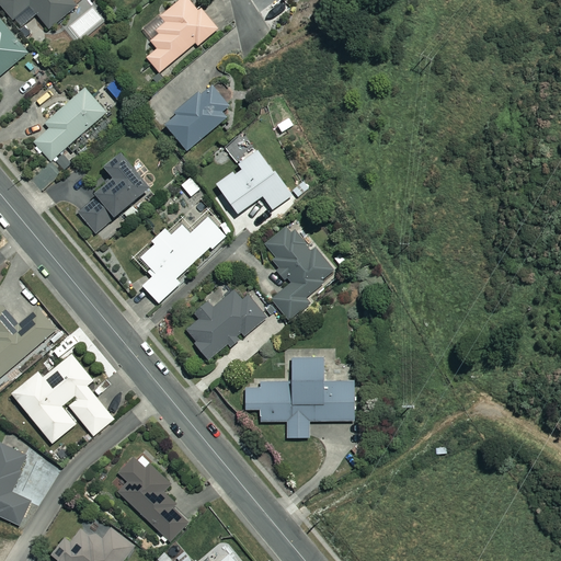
[(0,0),(0,3),(13,20),(31,6),(49,30),(78,6),(72,0),(0,0)]
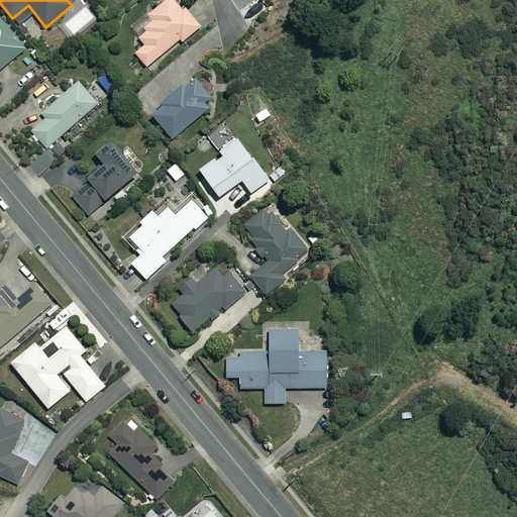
[(181,9),(174,0),(167,0),(148,15),(151,19),(143,25),(147,31),(139,37),(145,45),(135,54),(146,67),(181,39),(183,41),(201,27),(184,7),(181,9)]
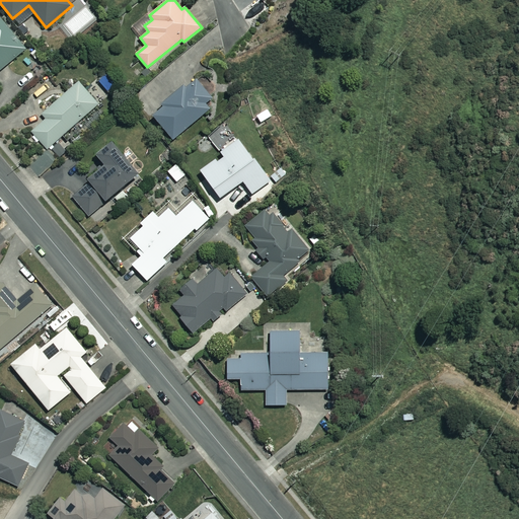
[(0,70),(26,48),(0,16),(0,70)]
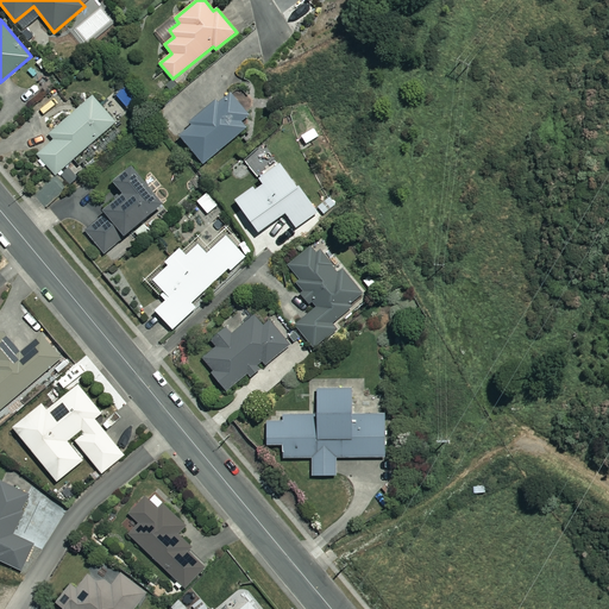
[(138,100),(126,86),(115,94),(127,108),(138,100)]
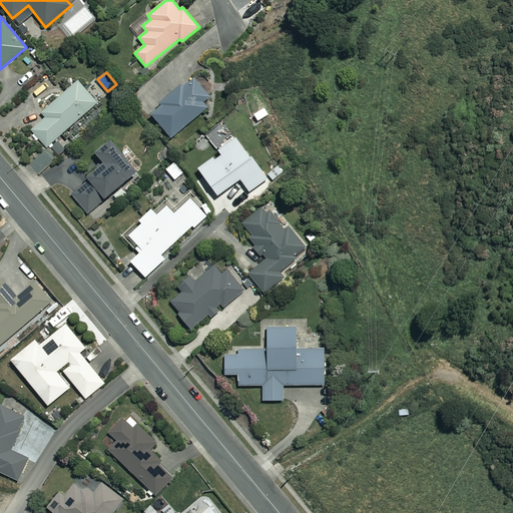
[(209,97),(193,77),(160,102),(162,105),(152,113),(170,137),(206,108),(202,103),(209,97)]
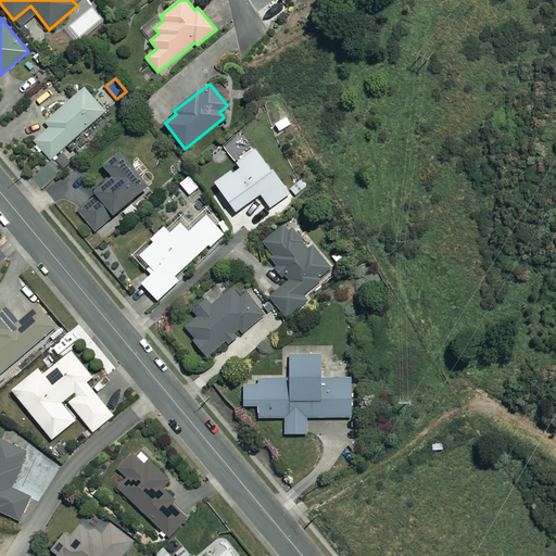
[(105,112),(85,88),(46,123),(50,127),(35,141),(51,160),(105,112)]
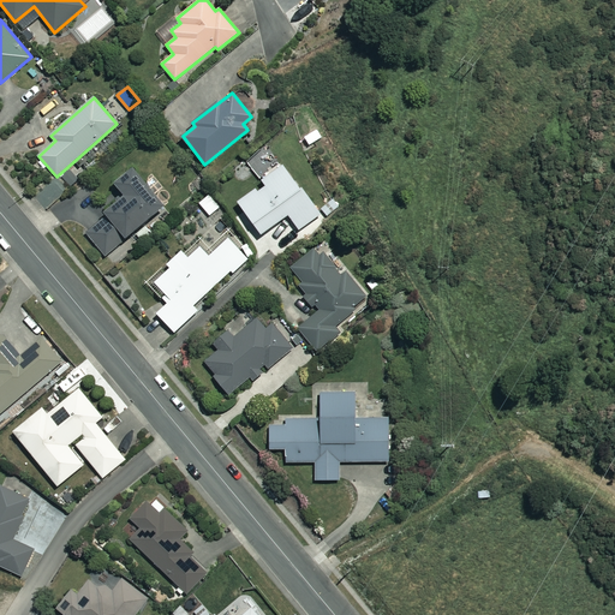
[(270,167),(258,151),(246,161),(258,177),(270,167)]
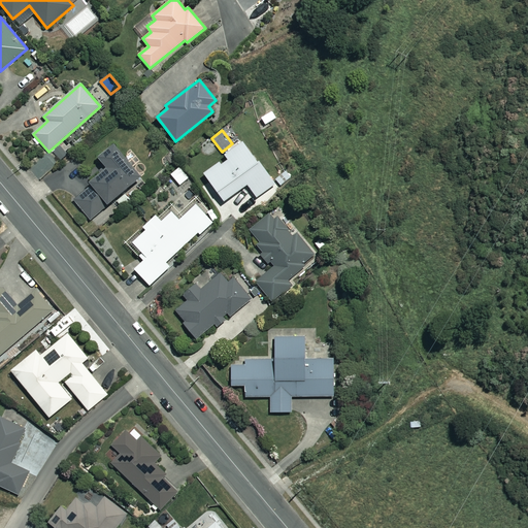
[(274,185),(243,142),(225,156),(227,158),(204,174),(225,201),(248,185),(257,197),(274,185)]
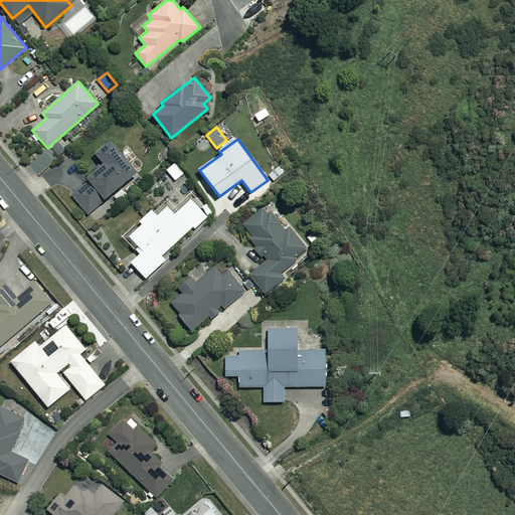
[(139,172),(112,141),(97,154),(104,162),(87,177),(90,180),(71,195),(89,215),(139,172)]
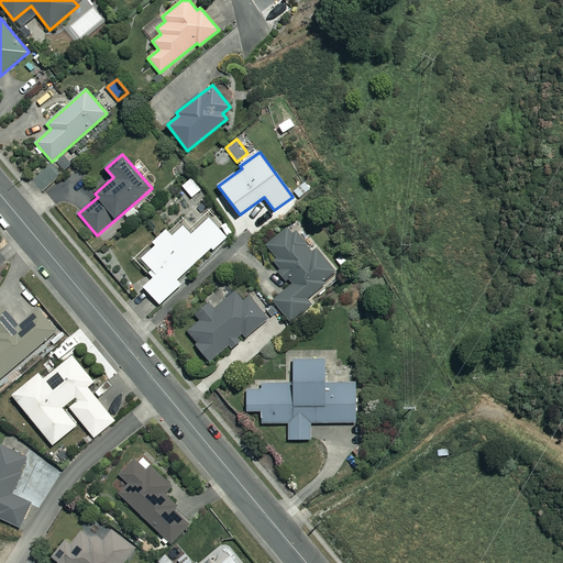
[(201,190),(192,178),(183,186),(191,198),(201,190)]
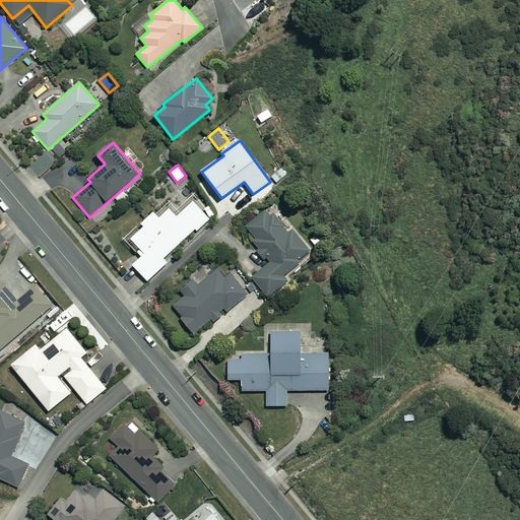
[(208,218),(193,200),(178,214),(171,206),(158,218),(154,213),(142,224),(143,226),(127,241),(141,257),(133,264),(147,281),(167,264),(163,259),(208,218)]
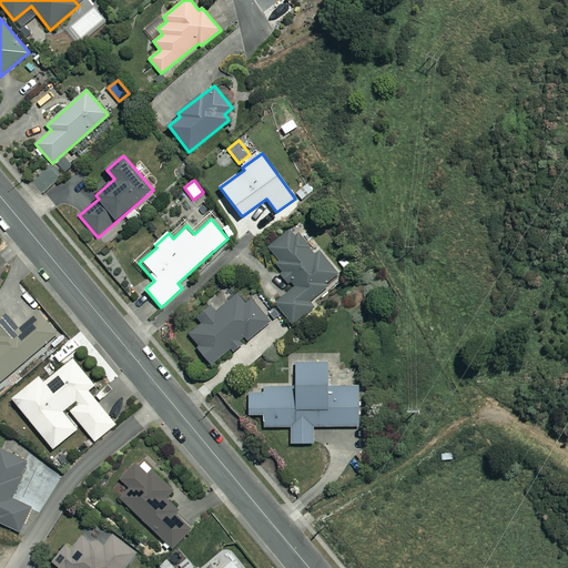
[(296,236),(290,229),(269,247),(280,261),(274,266),(293,288),(275,304),(294,325),(314,308),(308,302),(340,276),(320,252),(316,255),(298,234),(296,236)]
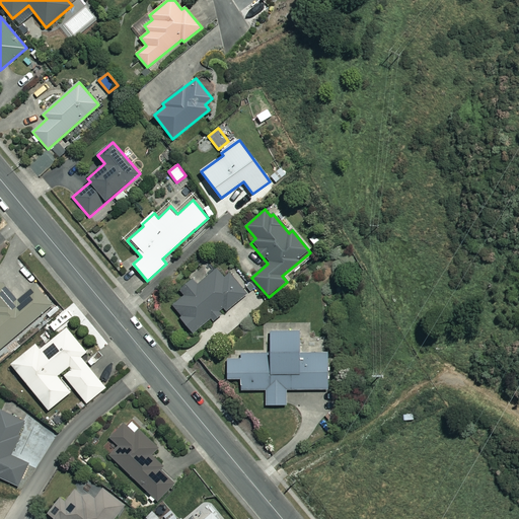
[(0,350),(53,306),(13,257),(0,268),(0,350)]
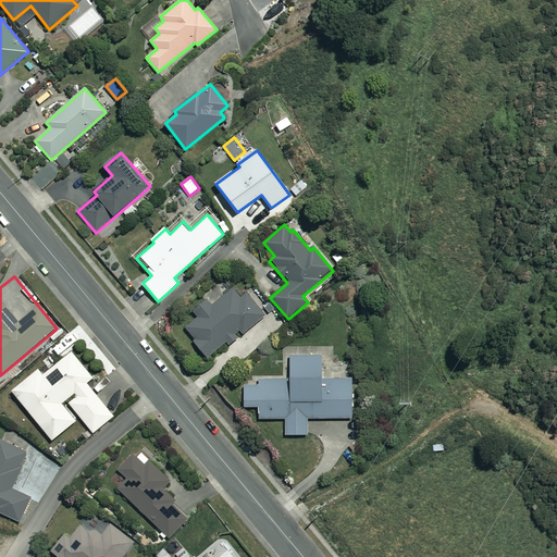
[(242,298),(233,288),(211,307),(202,298),(192,309),(198,317),(185,329),(196,339),(194,342),(208,357),(239,329),(245,334),(265,314),(247,294),(242,298)]
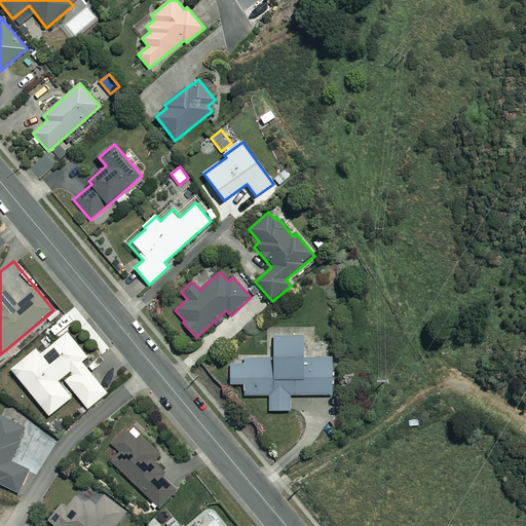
[(88,358),(68,333),(41,354),(37,348),(11,369),(49,416),(72,398),(63,386),(67,382),(88,409),(108,393),(82,362),(88,358)]
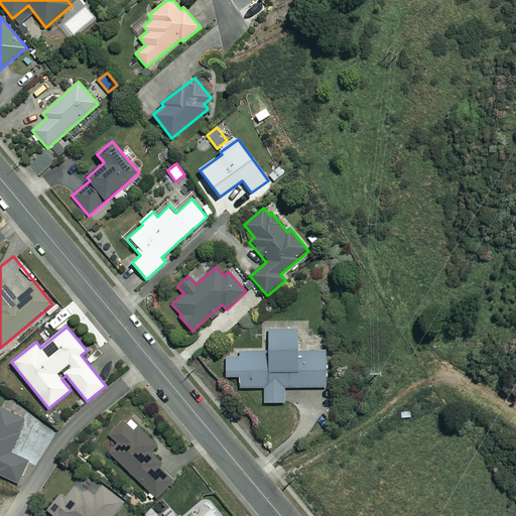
[(298,329),(269,329),(269,352),(241,352),(241,357),(227,357),(227,377),(240,377),(240,388),(264,388),(265,402),(285,402),(285,388),(326,387),(326,350),(323,350),(323,331),(298,332),(298,329)]
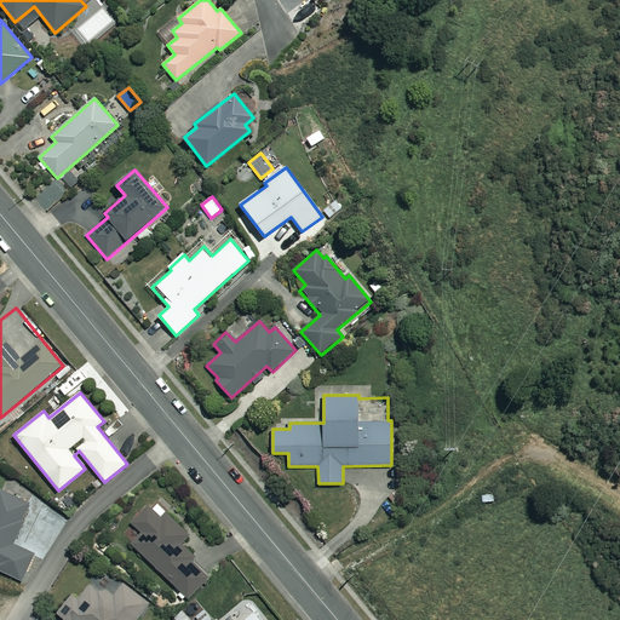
[(32,505),(0,489),(0,569),(22,580),(34,555),(12,543),(32,505)]
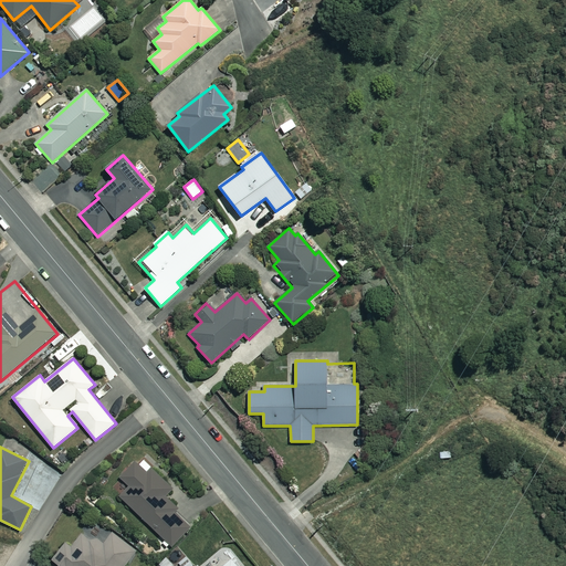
[(148,474),(136,462),(121,478),(129,486),(119,496),(171,546),(190,526),(175,512),(178,507),(167,496),(175,488),(154,468),(148,474)]
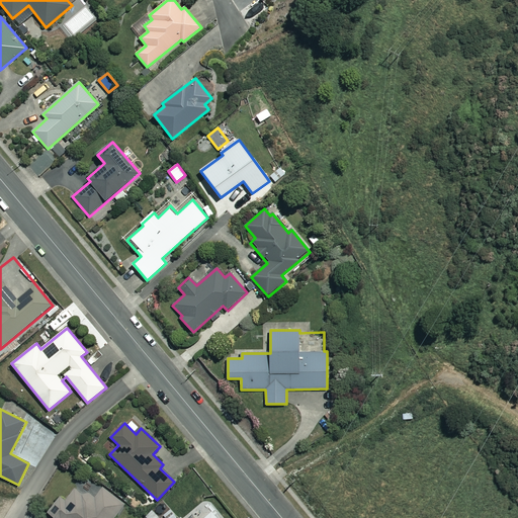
[(115,517),(125,506),(103,488),(94,498),(79,485),(66,501),(61,497),(49,512),(55,517),(115,517)]
